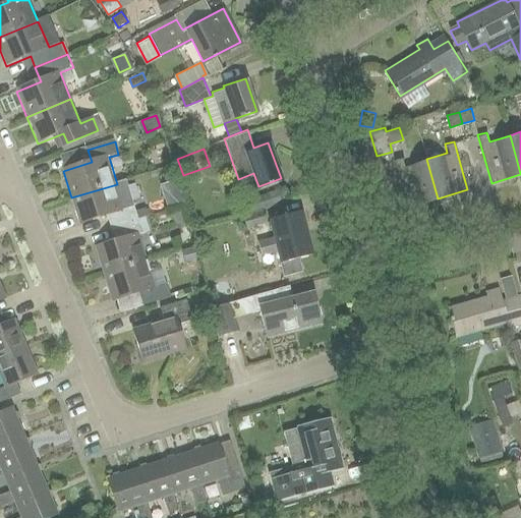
[(438,198),(426,159),(405,165),(403,156),(394,159),(407,207),(438,198)]
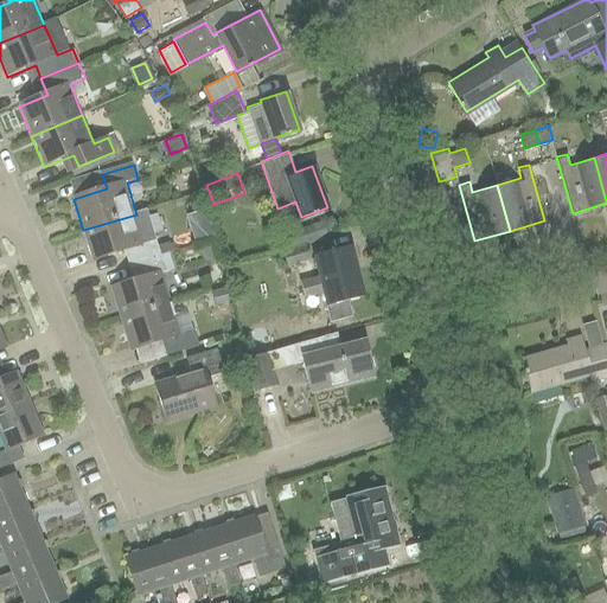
[(145,244),(136,215),(83,230),(94,262),(125,252),(129,267),(163,255),(158,239),(145,244)]
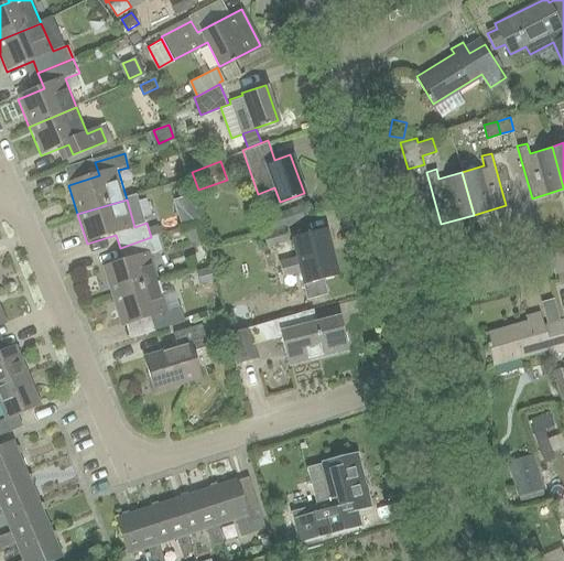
[(274,213),(278,226),(296,220),(292,207),(274,213)]
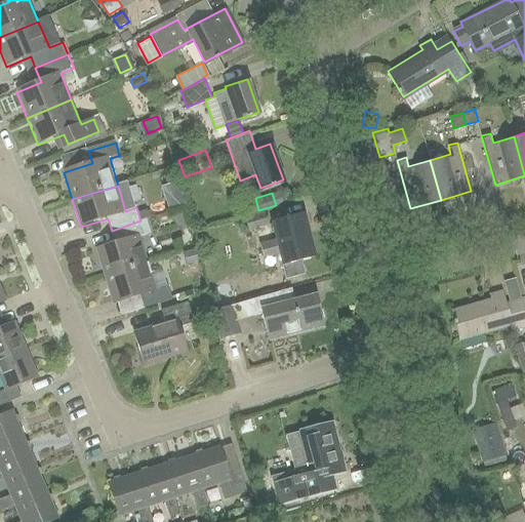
[(248,230),(255,228),(272,224),(276,236),(259,240),(264,255),(280,251),(283,263),(314,254),(303,211),(271,219),(272,222),(269,222),(266,209),(244,215),(248,230)]
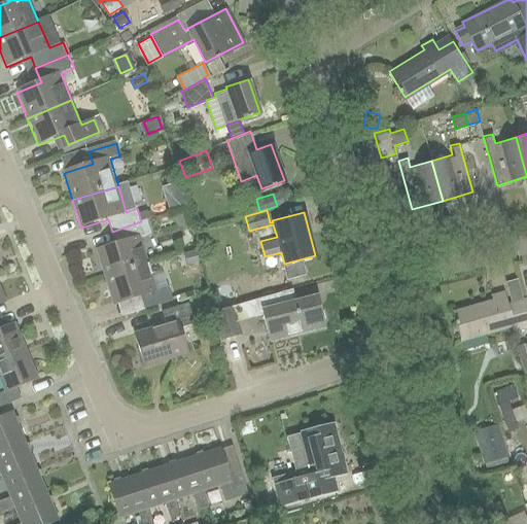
[(147,220),(141,221),(112,232),(116,245),(99,250),(107,277),(148,265),(141,240),(152,237),(147,220)]
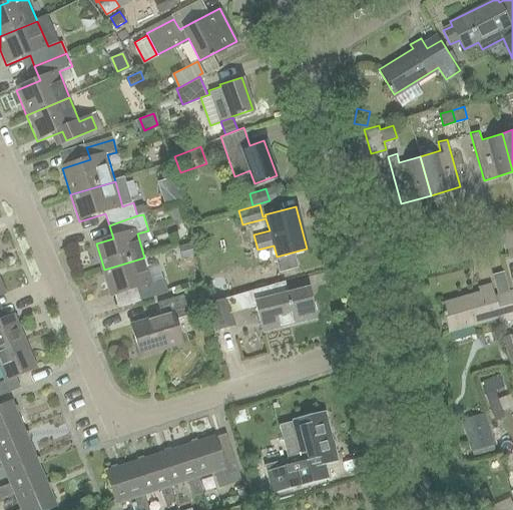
[(192,248),(190,240),(176,244),(179,251),(192,248)]
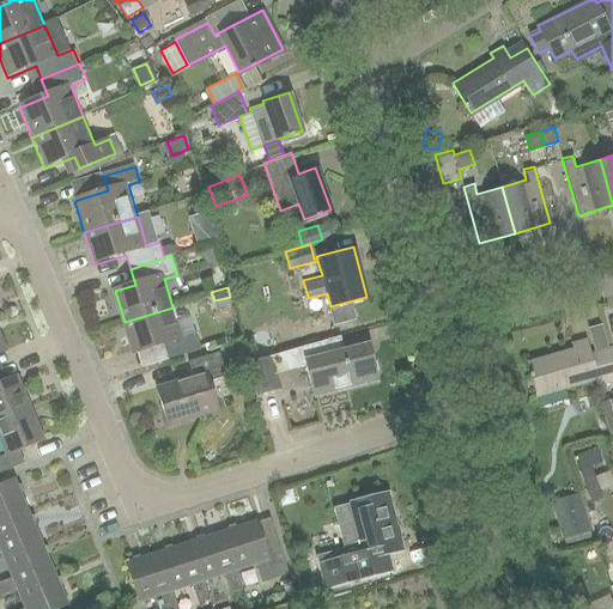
[(173,308),(125,322),(134,354),(164,345),(169,360),(201,351),(196,334),(182,339),(173,308)]
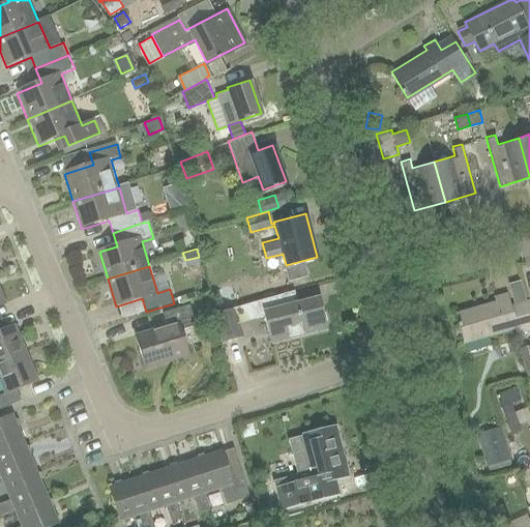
[(518,331),(529,327),(529,308),(527,299),(509,304),(505,291),(494,294),(495,300),(455,312),(464,341),(516,326),(518,331)]
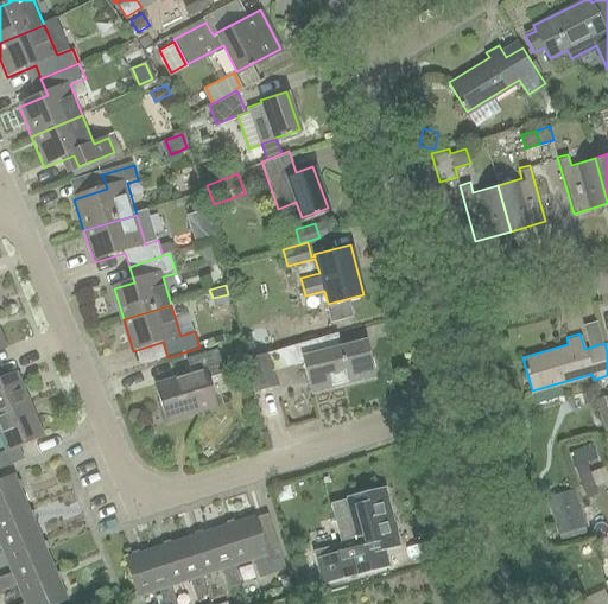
[(0,367),(12,362),(0,335),(0,367)]
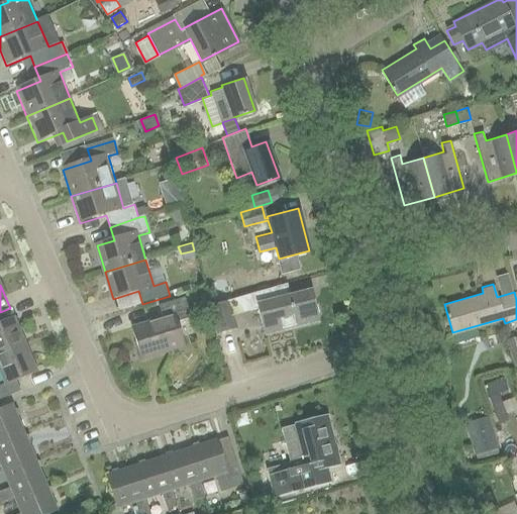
[(314,302),(310,288),(275,297),(272,286),(246,293),(250,308),(257,306),(265,333),(318,319),(317,313),(319,311),(317,303),(314,302)]
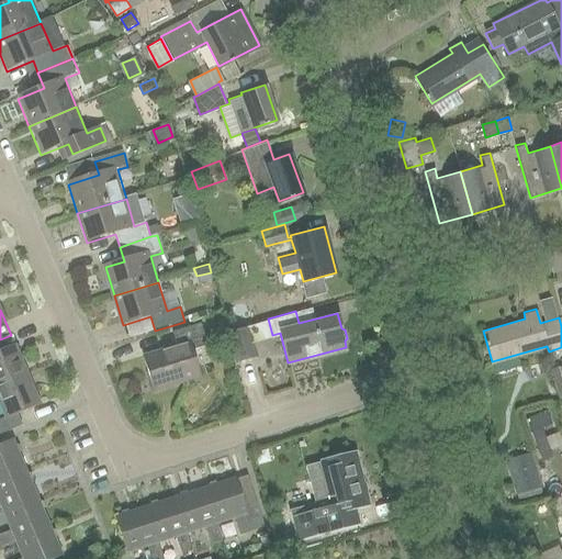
[(190,350),(208,346),(201,323),(173,331),(178,346),(143,356),(153,392),(199,378),(190,350)]
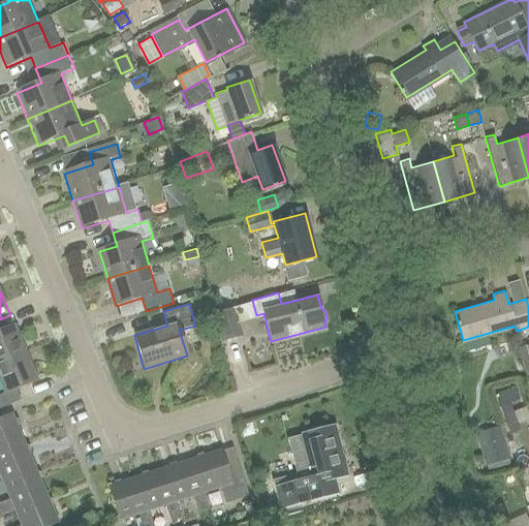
[(214,314),(222,340),(243,333),(235,305),(214,311),(214,314)]
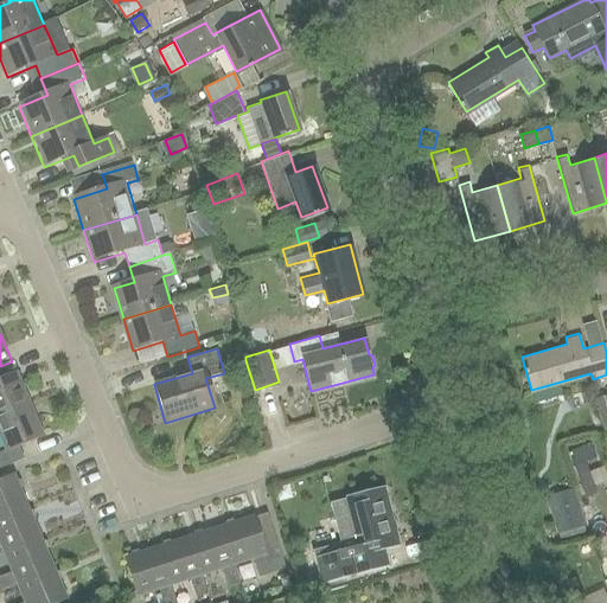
[(0,366),(0,419),(31,406),(12,361),(0,366)]
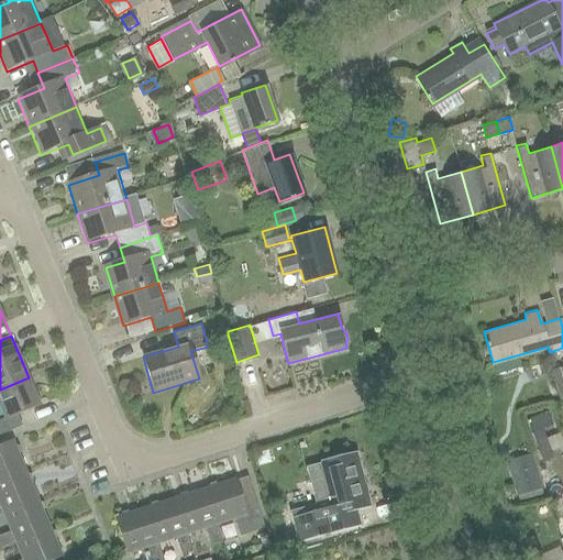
[(562,364),(552,368),(561,399),(562,398),(562,364)]
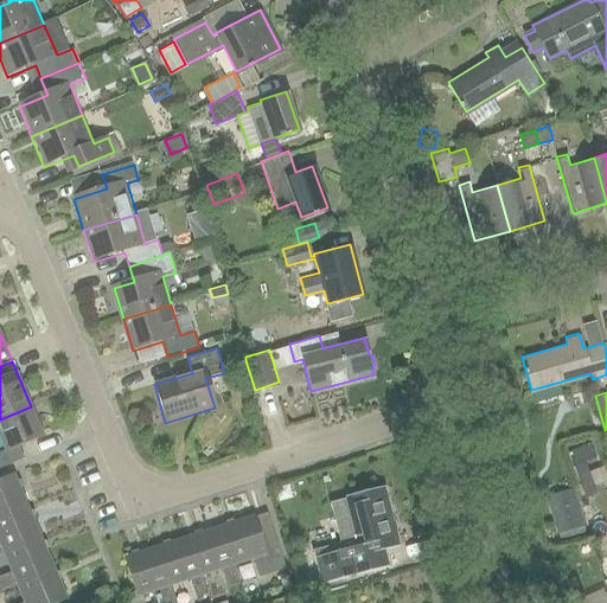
[(43,435),(31,406),(0,419),(0,437),(6,450),(0,453),(0,469),(24,460),(18,447),(43,435)]
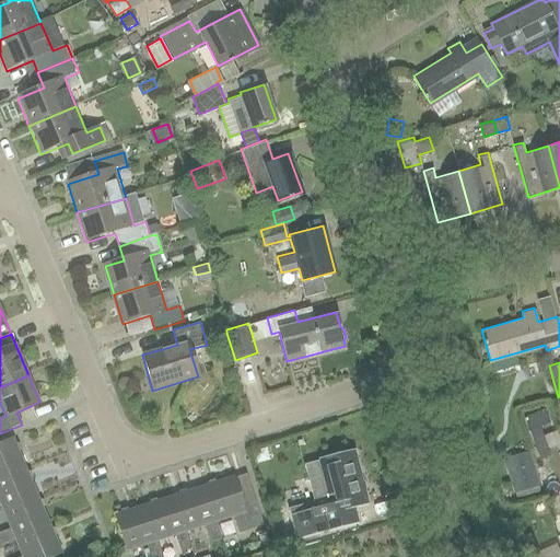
[(0,480),(26,468),(14,441),(0,447),(0,480)]
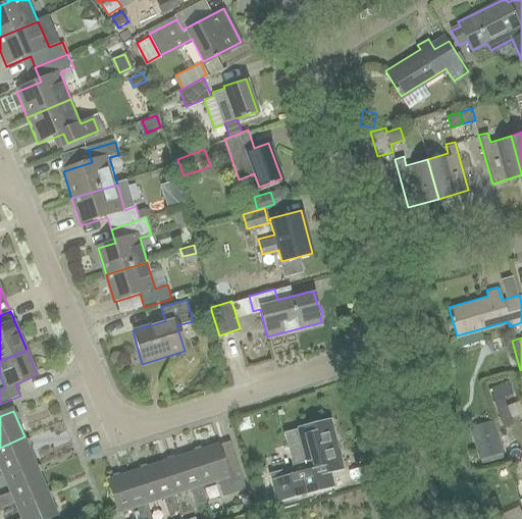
[(331,471),(345,468),(331,417),(298,426),(298,427),(284,431),(294,466),(269,472),(277,501),(334,485),(331,471)]
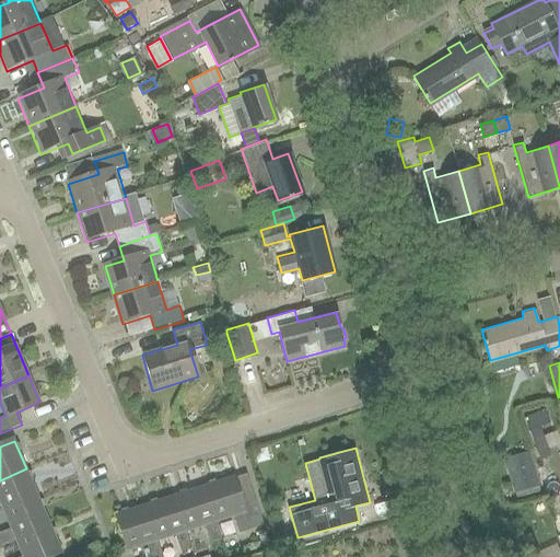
[(517,494),(539,487),(529,449),(506,454),(517,494)]
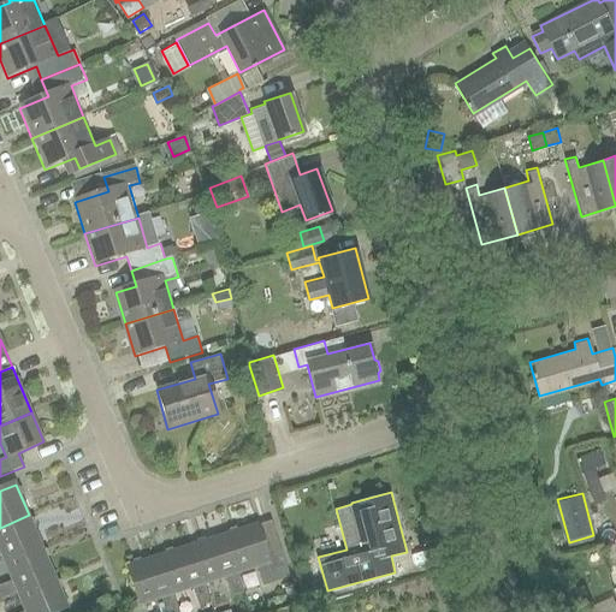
[(0,558),(3,558),(5,563),(43,545),(29,515),(0,528),(0,558)]
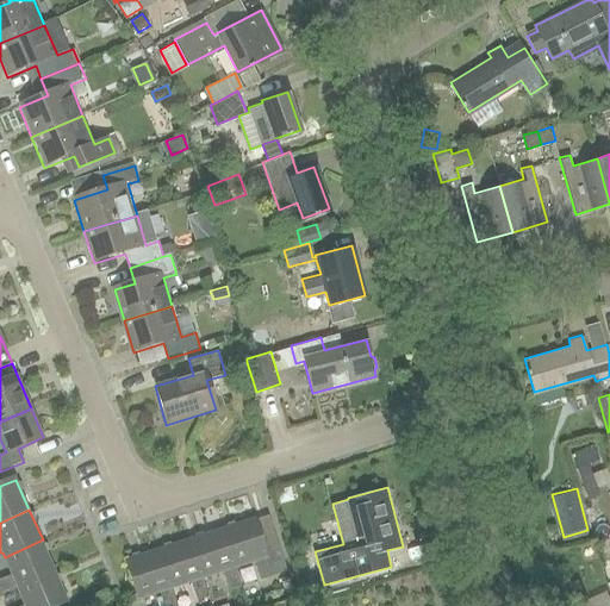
[(256,562),(261,578),(287,569),(279,544),(265,549),(255,519),(223,529),(236,569),(256,562)]
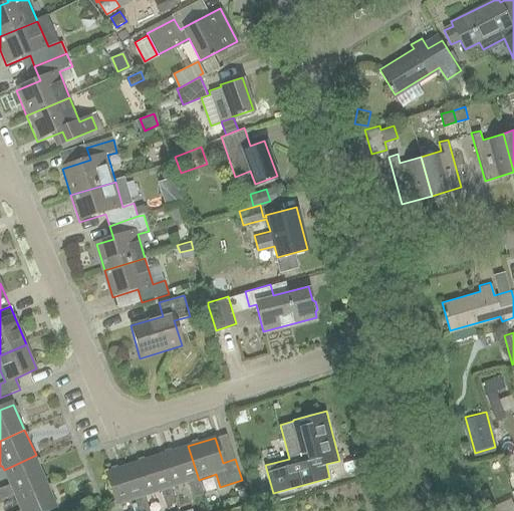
[(190,483),(194,495),(203,492),(199,480),(188,446),(161,455),(172,488),(190,483)]
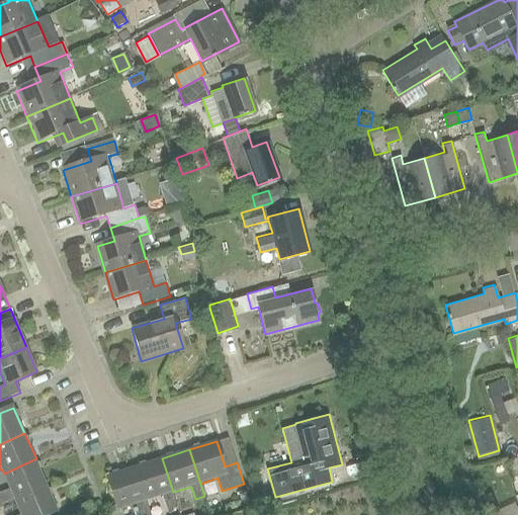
[(48,484),(36,458),(4,474),(10,486),(0,490),(0,502),(14,496),(15,499),(48,484)]
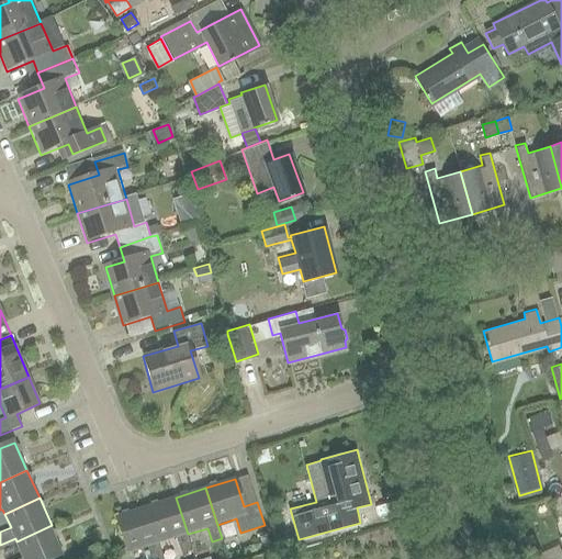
[(183,556),(186,555),(187,558),(194,558),(195,558),(188,535),(188,534),(176,498),(147,507),(158,544),(178,537),(183,556)]
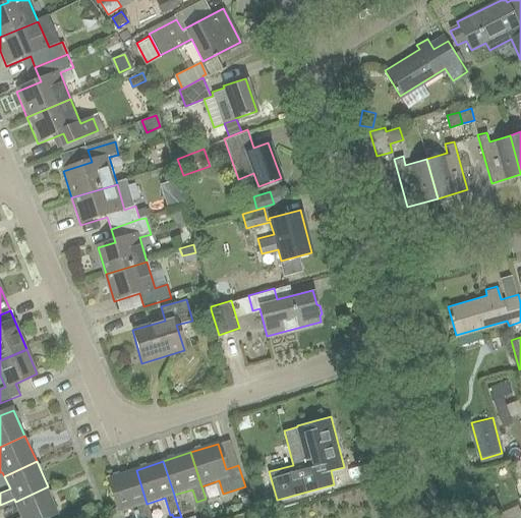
[(138,507),(141,517),(146,517),(151,516),(147,504),(136,470),(109,479),(120,513),(138,507)]
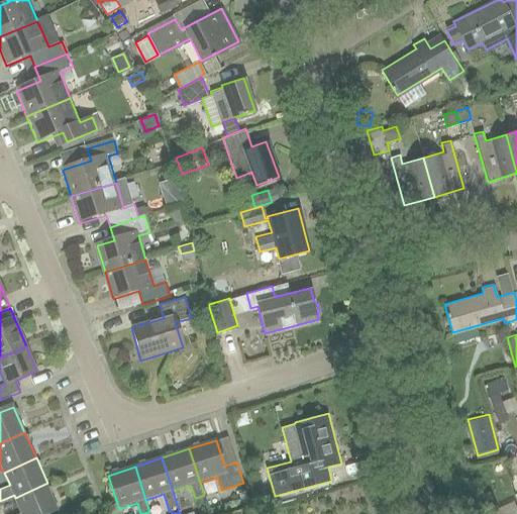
[(13,513),(45,513),(60,508),(47,483),(15,498),(21,511),(13,513)]
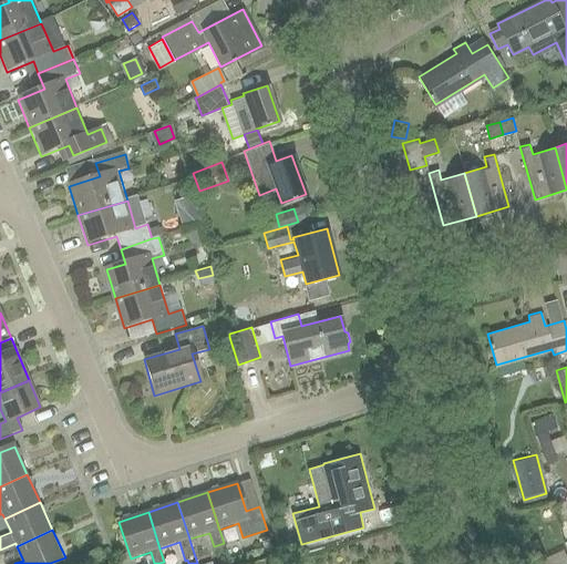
[(528,542),(533,554),(542,551),(537,539),(528,542)]
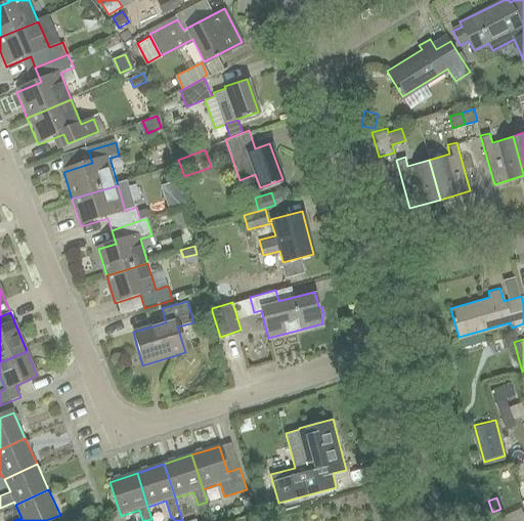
[(501,511),(506,520),(523,520),(523,513),(520,504),(501,511)]
